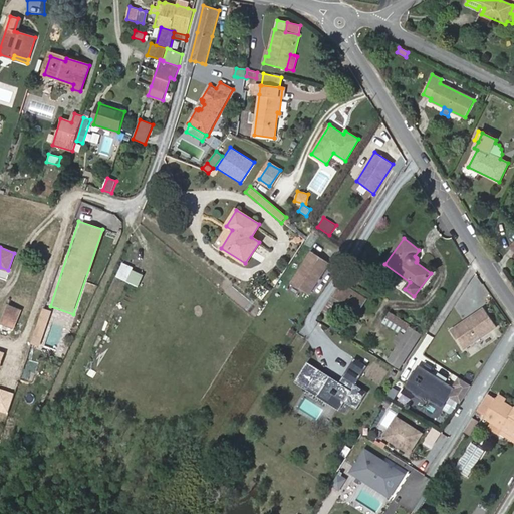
[(309,294),(329,263),(311,252),(291,283),(309,294)]
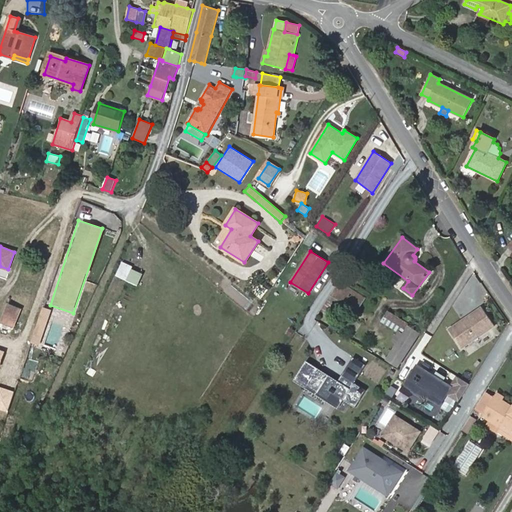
[(127,277),(132,266),(123,263),(119,274),(127,277)]
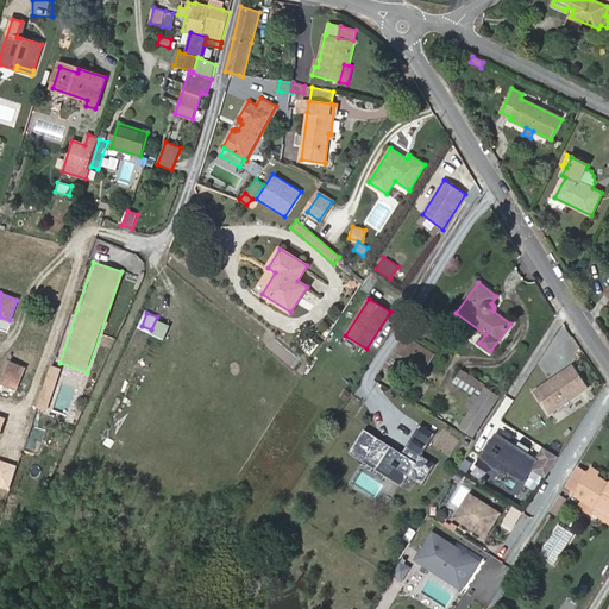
[(420,366),(395,351),(391,356),(399,359),(421,375),(434,355),(405,336),(401,341),(426,358),(420,366)]
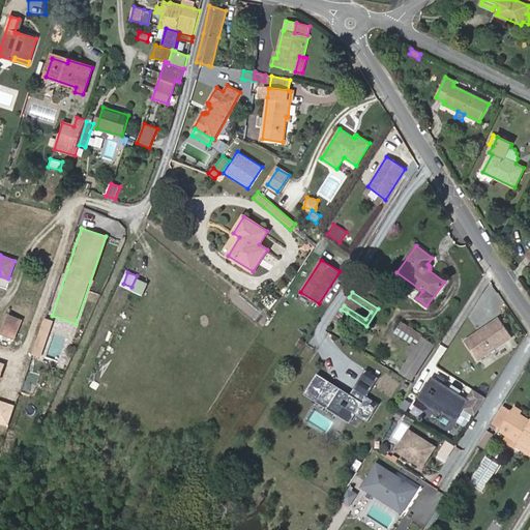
[(349,297),(344,295),(336,306),(341,310),(344,305),(365,319),(371,312),(349,297)]
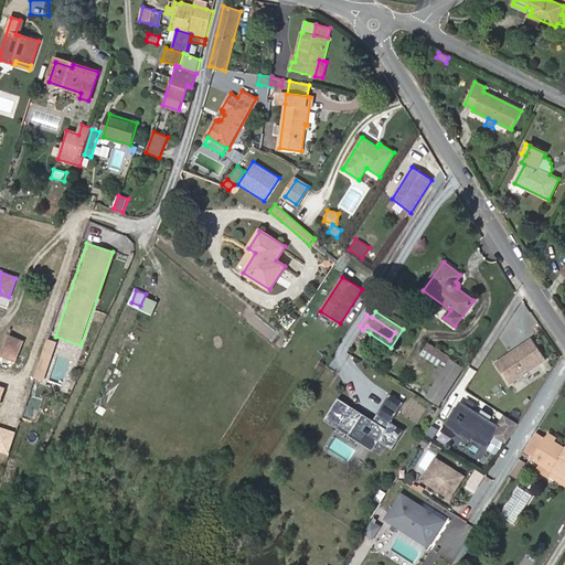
[(345,368),(370,333),(363,330),(359,327),(359,328),(336,360),(345,368)]
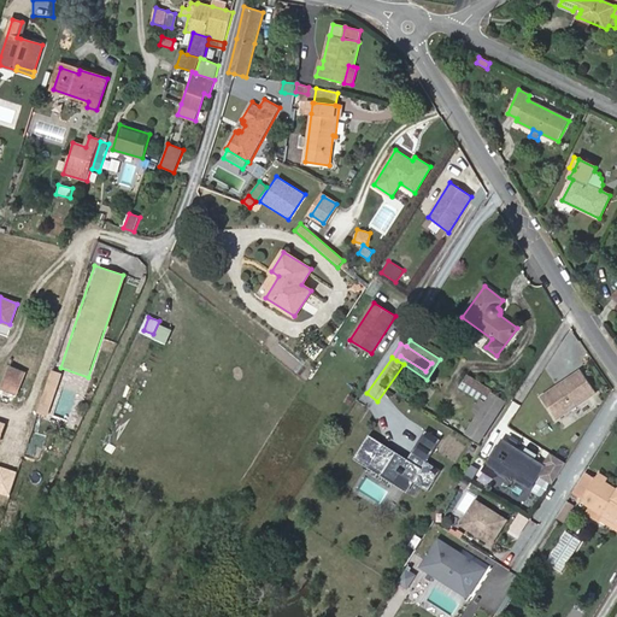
[(16,395),(24,372),(10,366),(1,389),(15,395),(16,395)]
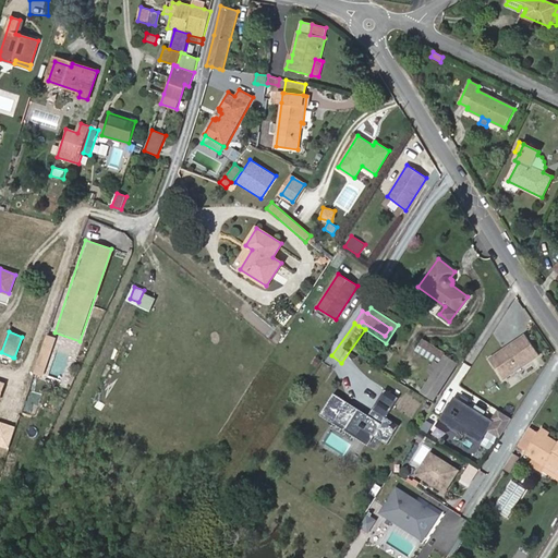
[(440,365),(446,355),(423,341),(417,351),(440,365)]
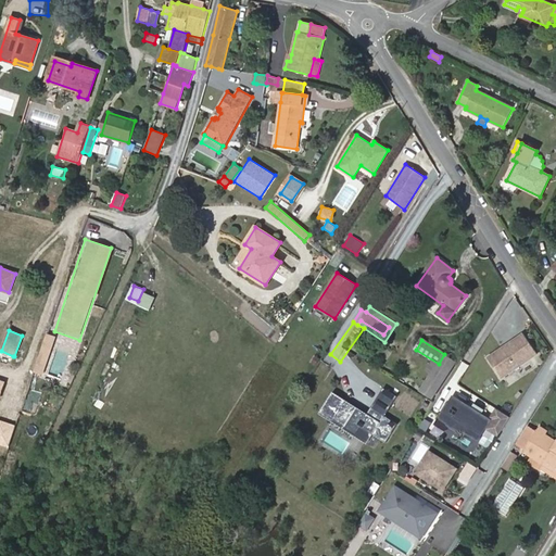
[(52,369),(62,373),(70,353),(59,350),(52,369)]
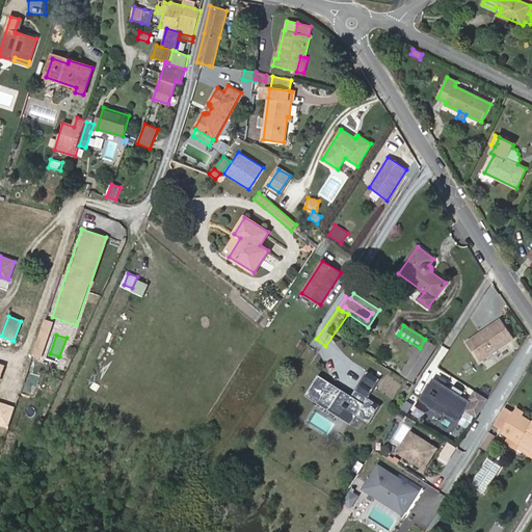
[(12,341),(1,336),(0,337),(0,342),(10,347),(12,341)]
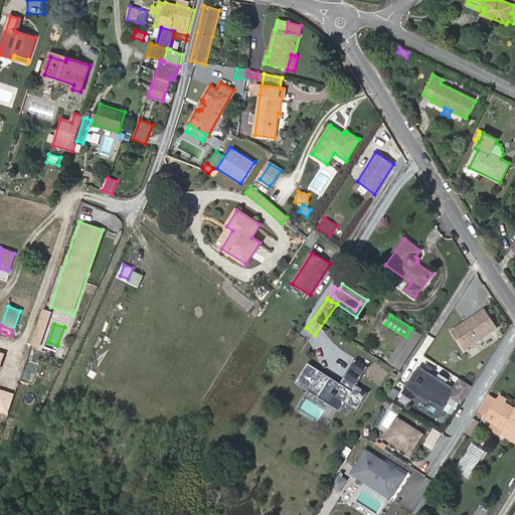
[(400,369),(422,335),(411,328),(406,337),(389,362),(400,369)]
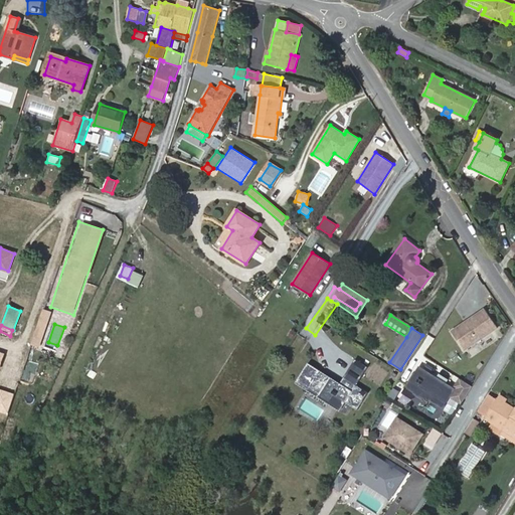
[(499,346),(484,332),(472,344),(478,350),(473,355),(482,363),(499,346)]
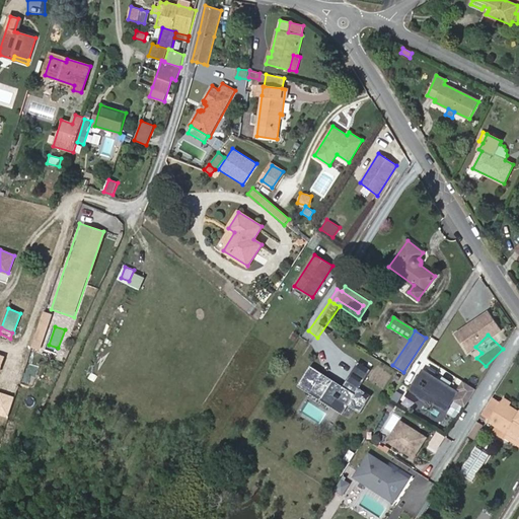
[(309,365),(296,386),(342,414),(347,405),(359,413),(370,395),(358,388),(370,369),(357,361),(342,385),(309,365)]
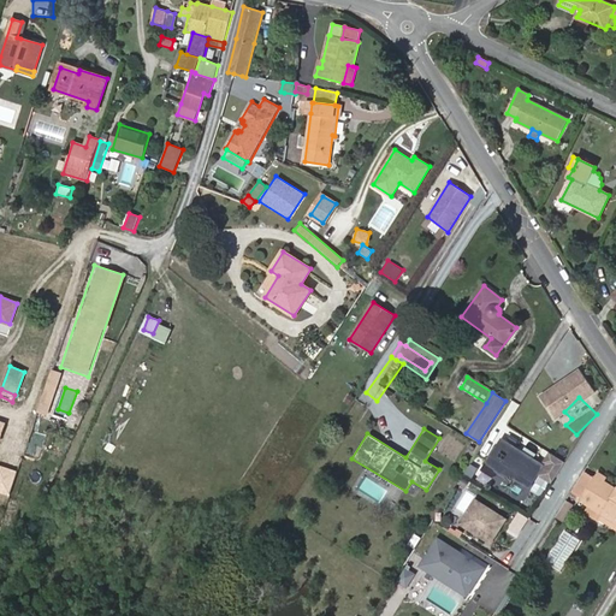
[(550,460),(560,446),(551,440),(546,448),(542,445),(538,451),(550,460)]
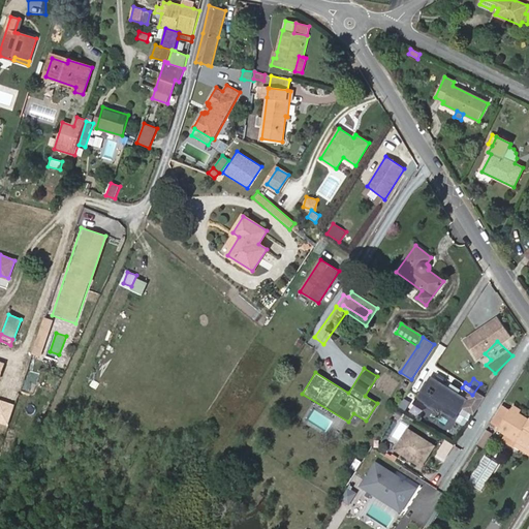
[(459,416),(472,395),(462,387),(447,410),(459,416)]
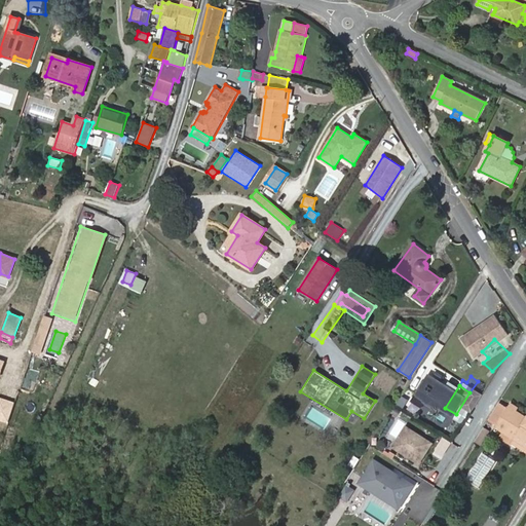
[(496,425),(508,407),(500,403),(489,420),(496,425)]
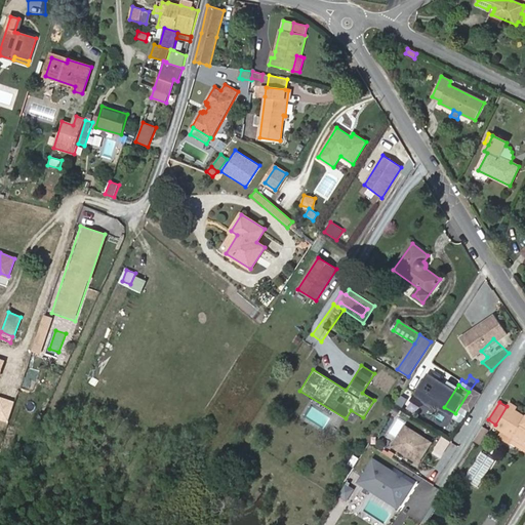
[(524,416),(515,410),(507,406),(495,425),(494,426),(514,438),(524,444),(524,416)]
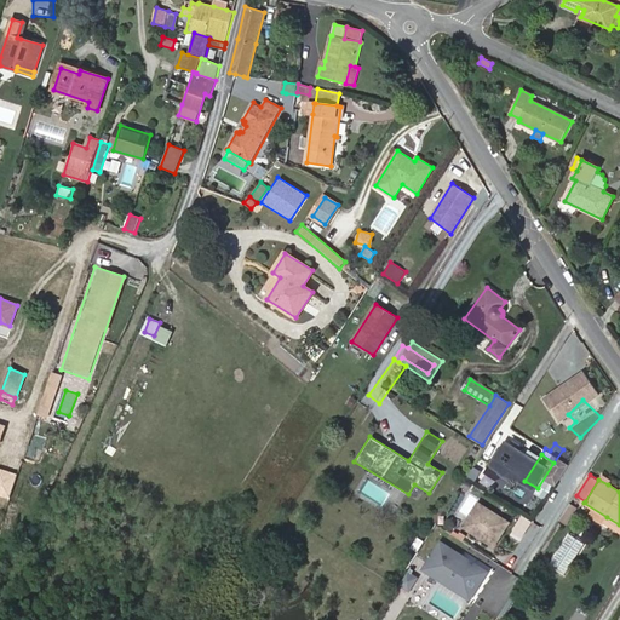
[(368,481),(361,493),(383,506),(390,493),(368,481)]
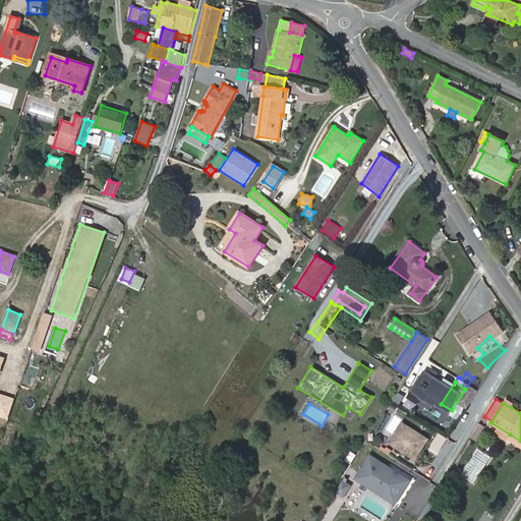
[(386,444),(414,461),(428,439),(400,421),(386,444)]
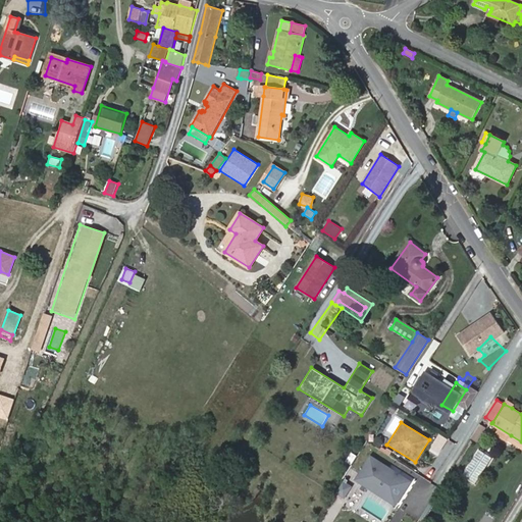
[(478,441),(486,428),(479,424),(471,437),(478,441)]
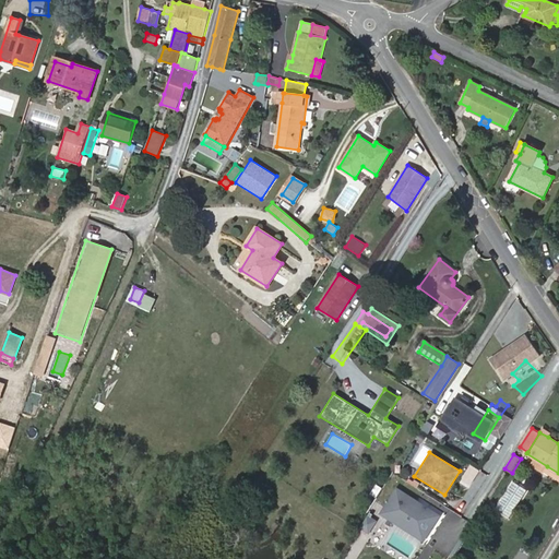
[(558,478),(558,473),(547,466),(545,471),(558,478)]
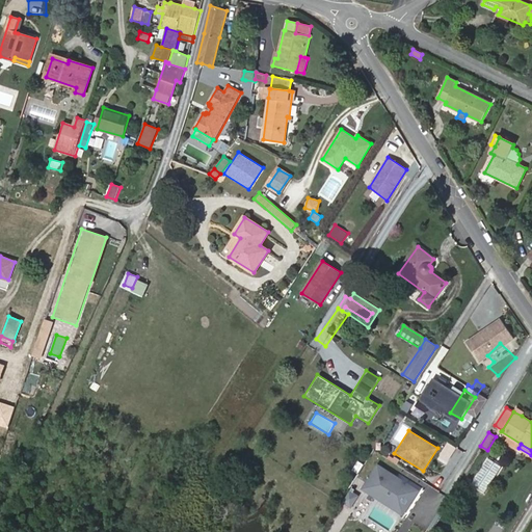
[(470,486),(485,494),(500,464),(485,457),(470,486)]
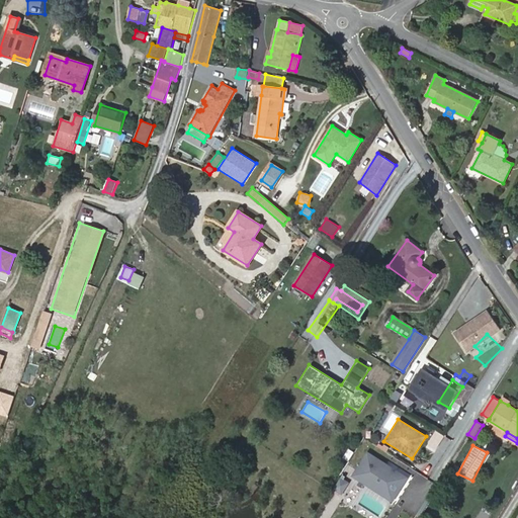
[(346,449),(342,458),(350,461),(353,451),(346,449)]
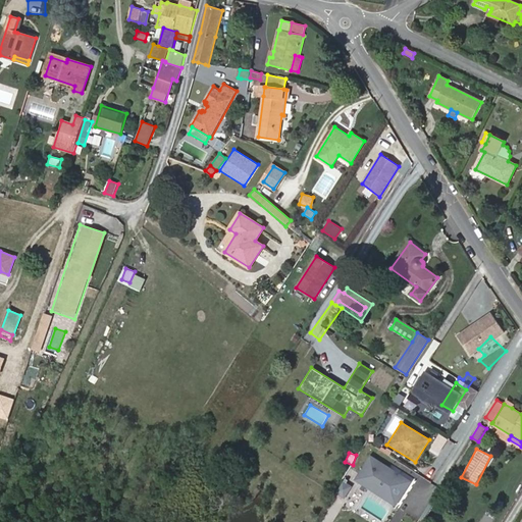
[(396,506),(411,480),(369,455),(353,480),(396,506)]
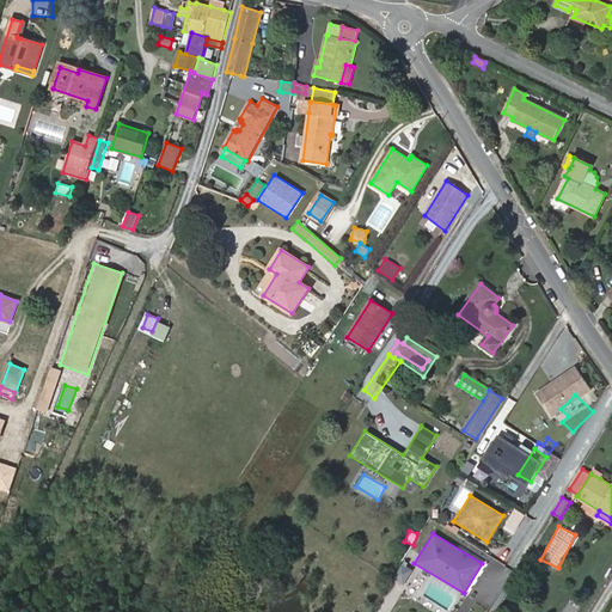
[(403,585),(412,570),(402,563),(392,577),(403,585)]
